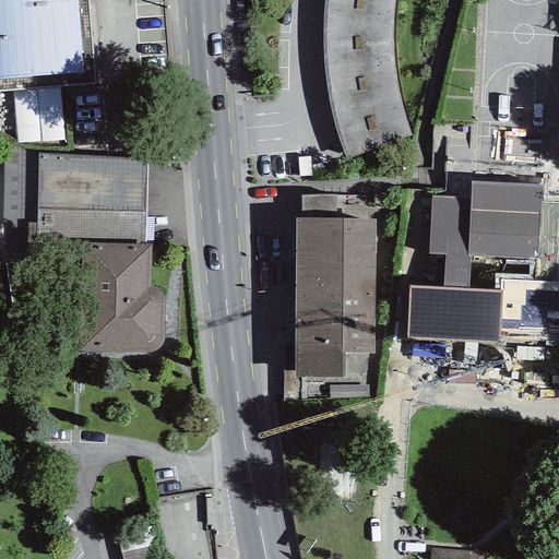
[(86,0),(0,0),(0,92),(13,91),(18,142),(62,140),(59,86),(93,84),(86,0)]
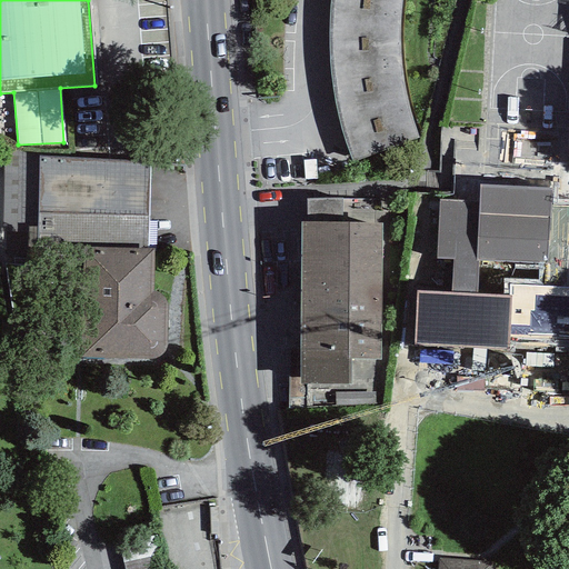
[(338,117),(351,161),(417,139),(409,113),(403,90),(399,67),(398,40),(399,17),(400,0),(331,0),(329,38),(331,71),(338,117)]
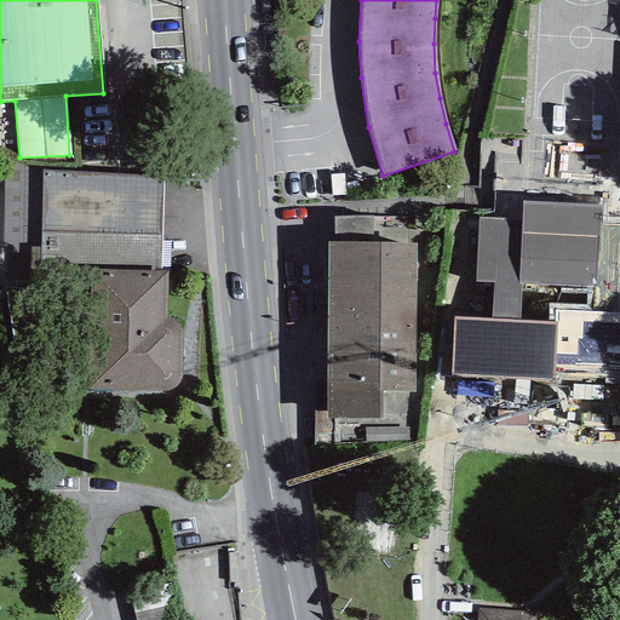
[(159,176),(41,171),(40,248),(30,248),(30,268),(65,269),(64,264),(161,267),(159,176)]
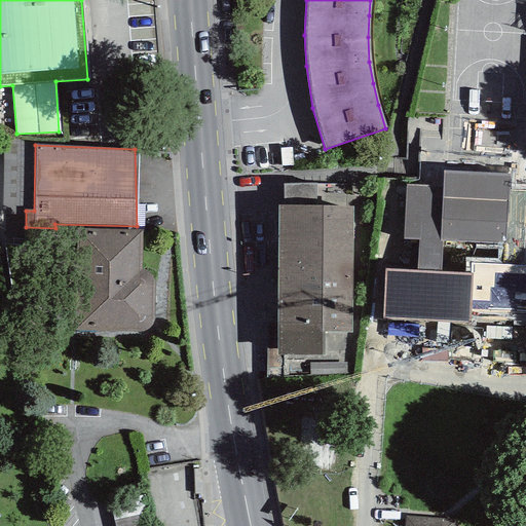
[(406,185),(404,239),(417,240),(416,272),(441,274),(442,241),(497,243),(497,259),(525,260),(525,191),(509,190),(509,176),(443,172),(443,186),(406,185)]
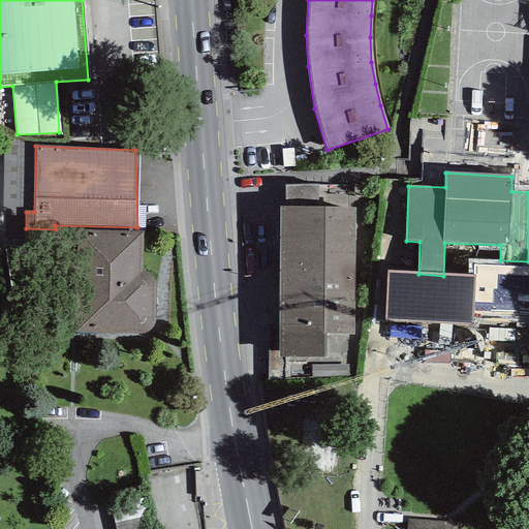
[(355,358),(356,207),(318,207),(318,185),(286,186),(286,207),(280,207),(279,350),(268,350),(268,381),(355,382),(355,358)]
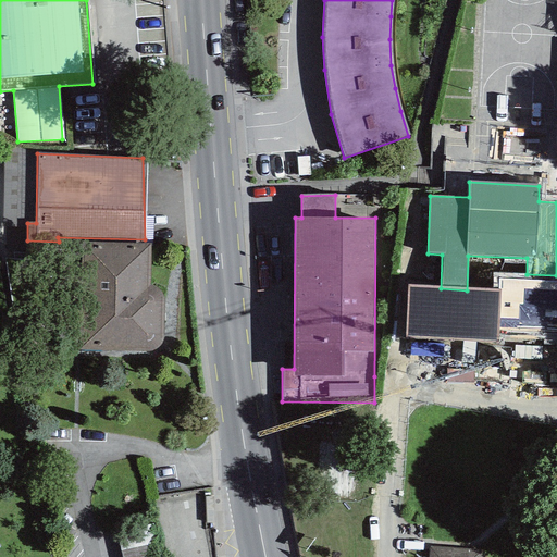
[(83,243),(78,350),(145,351),(150,351),(153,350),(158,348),(161,344),(163,338),(163,304),(163,298),(160,294),(158,289),(153,286),(150,286),(150,244),(83,243)]
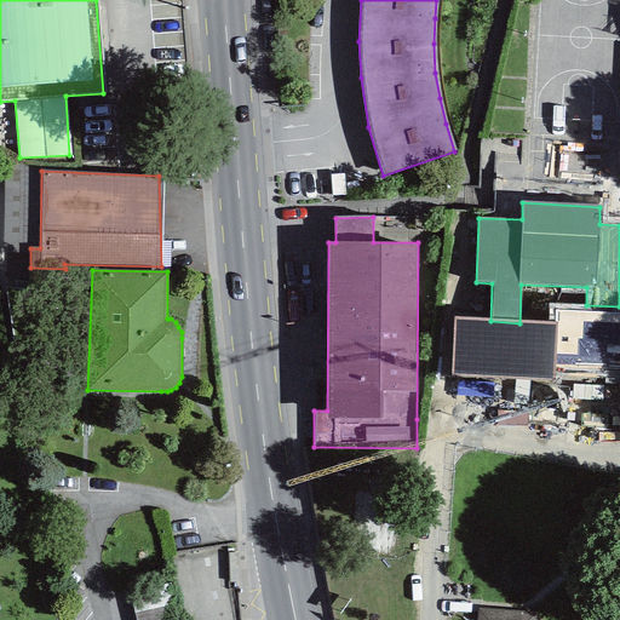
[(454,319),(452,375),(554,380),(554,367),(619,371),(619,306),(586,305),(549,303),(547,325),(520,323),(491,321),(454,319)]
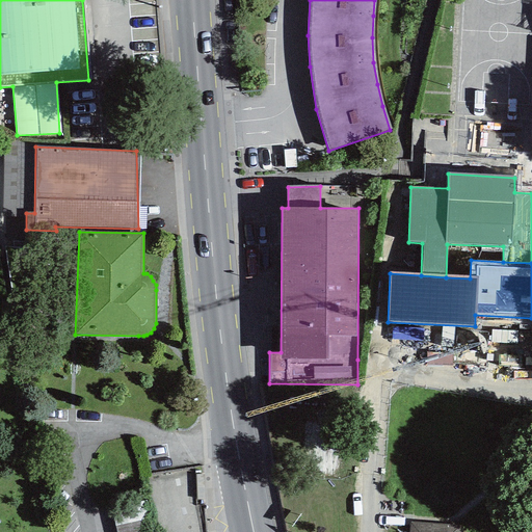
[(151,531),(143,500),(110,507),(115,531),(151,531)]
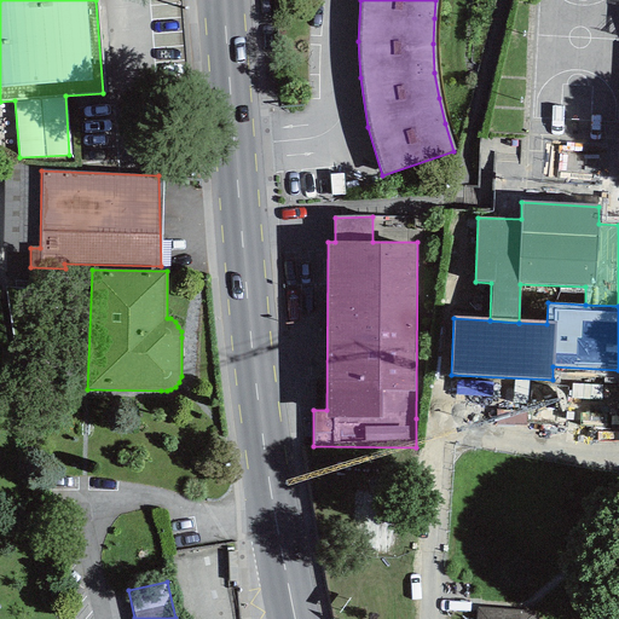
[(533,618),(534,612),(475,607),(474,618),(533,618)]
